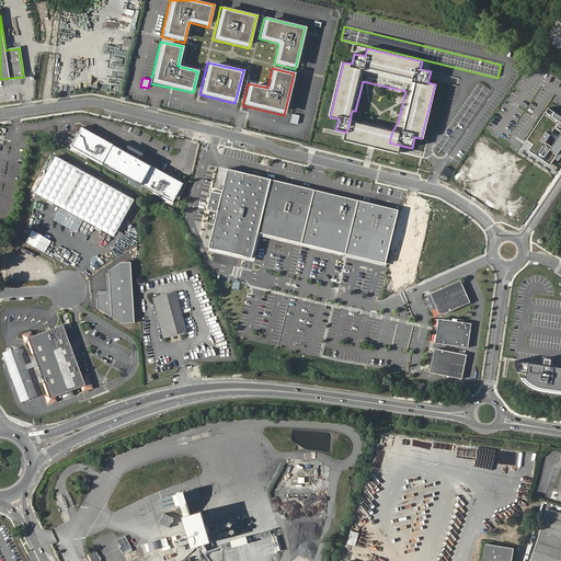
[(479,82),(433,149),(445,158),(491,90),(479,82)]
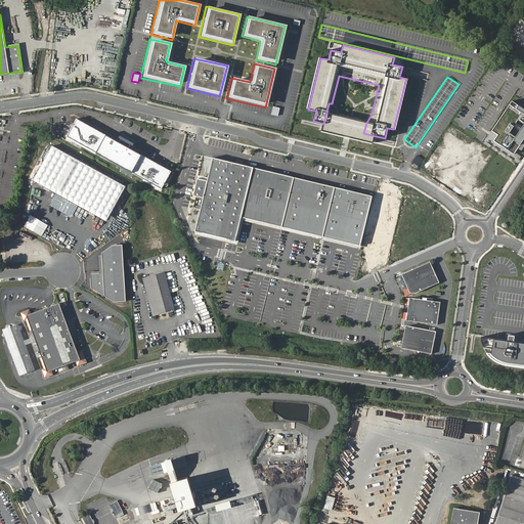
[(523,107),(513,100),(493,131),(500,136),(496,141),(515,154),(520,147),(523,149),(523,107)]
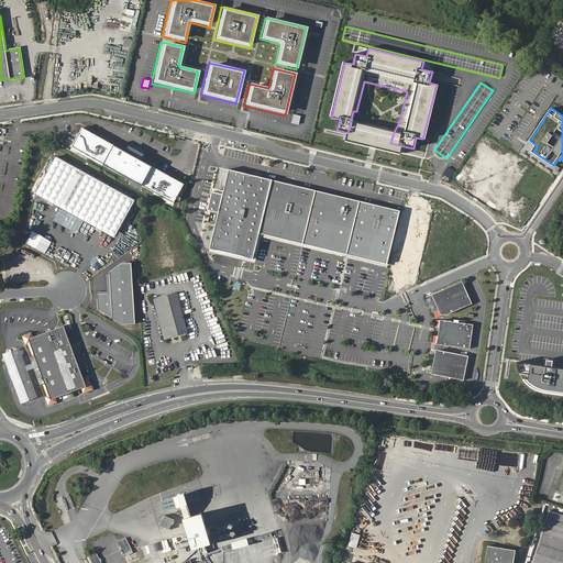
[(291,123),(299,125),(301,116),(294,114),(291,123)]
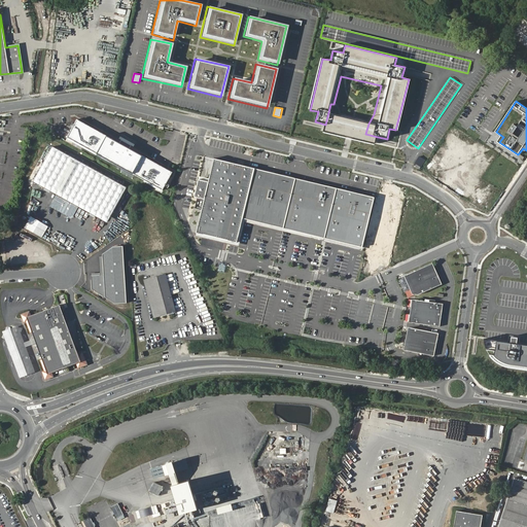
[(369,124),(328,112),(325,125),(323,133),(376,144),(378,137),(365,134),(369,124)]
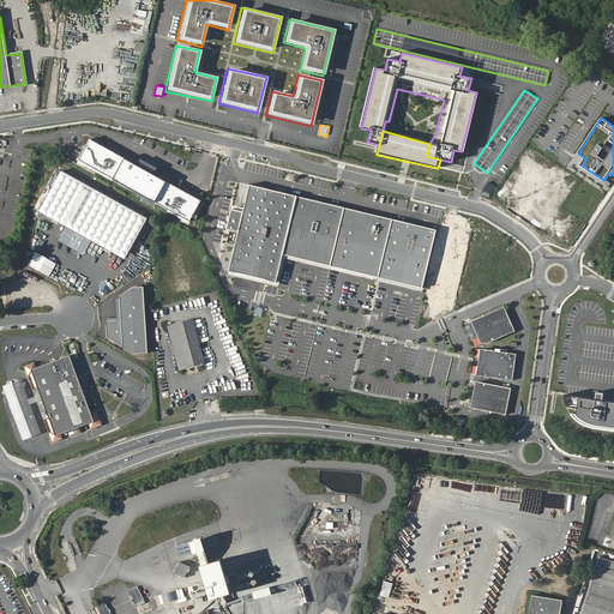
[(186,222),(198,202),(151,176),(155,169),(138,160),(133,167),(86,140),(76,161),(186,222)]
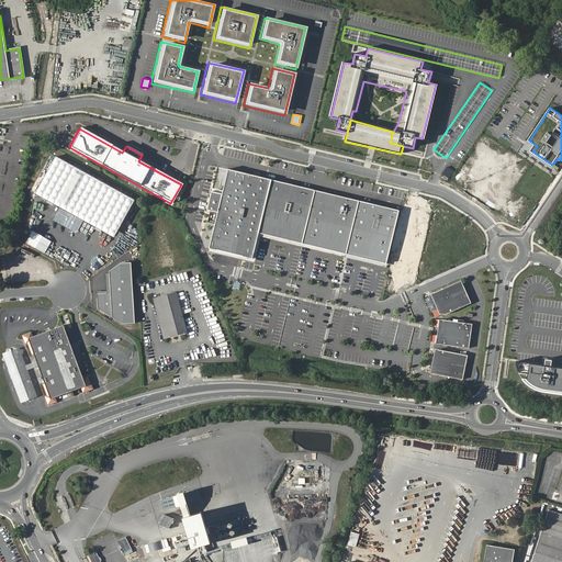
[(133,200),(91,176),(56,155),(54,158),(35,190),(49,199),(65,208),(65,209),(58,205),(52,217),(72,229),(77,228),(82,220),(76,215),(76,214),(86,220),(112,235),(133,200)]
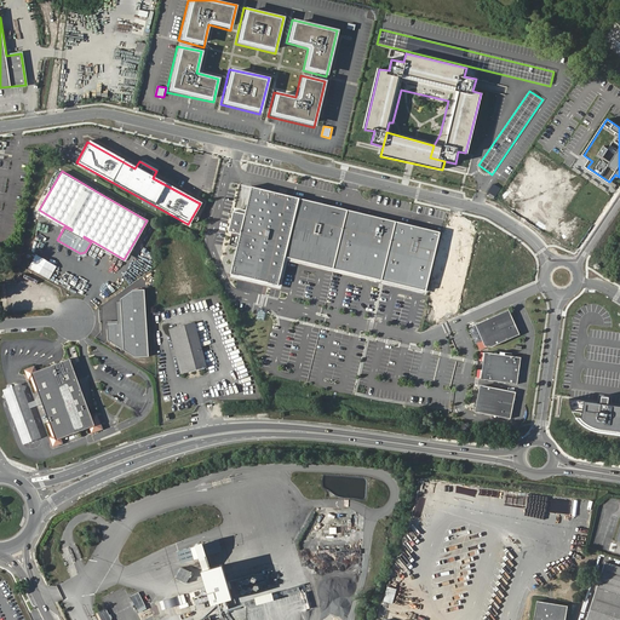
[(494,184),(489,193),(495,196),(500,188),(494,184)]
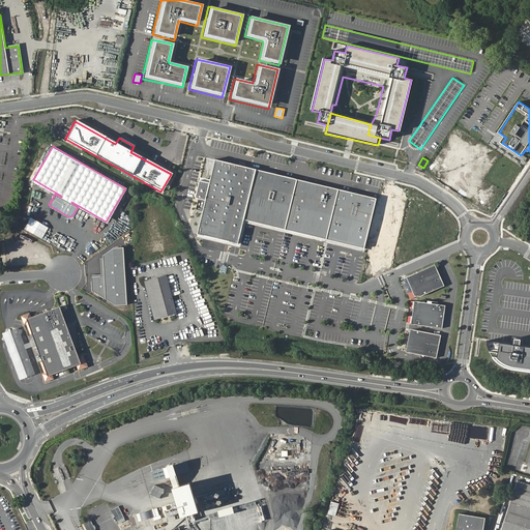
[(254,170),(212,160),(207,183),(197,181),(193,199),(204,201),(196,234),(237,243),(242,219),(254,170)]
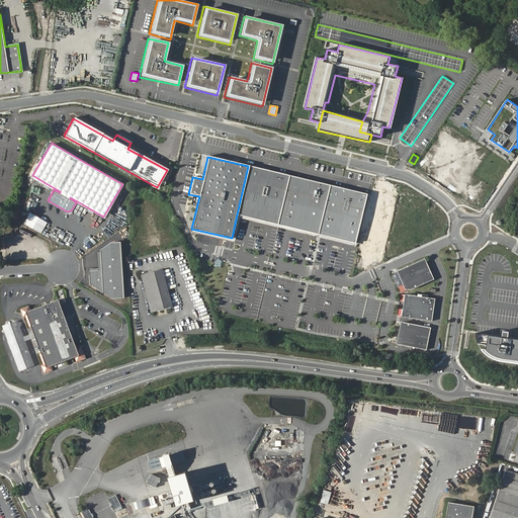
[(290,176),(248,166),(237,214),(279,225),(290,176)]
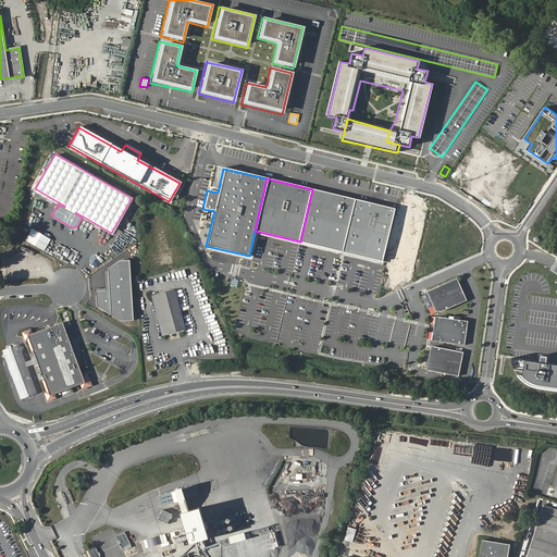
[(356,199),(313,189),(301,242),(343,252),(356,199)]
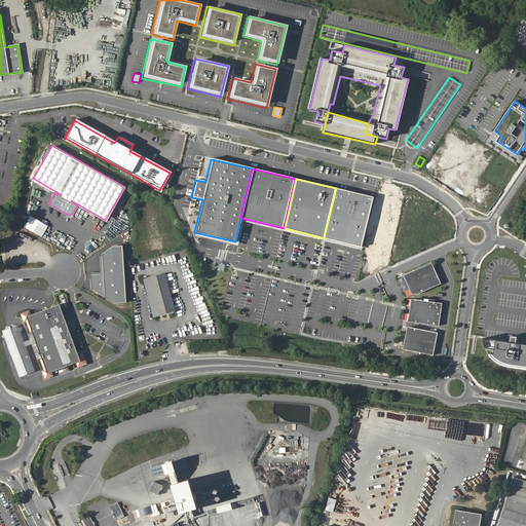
[(374,197),(336,188),(324,238),(362,246),(374,197)]
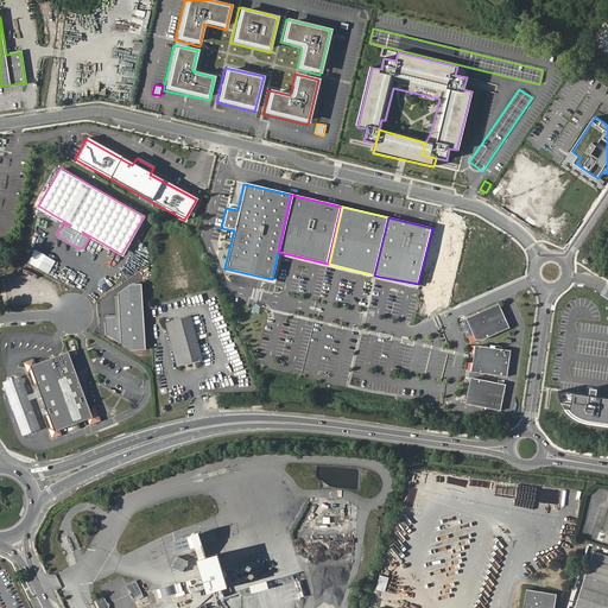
[(510,266),(500,272),(505,280),(514,274),(510,266)]
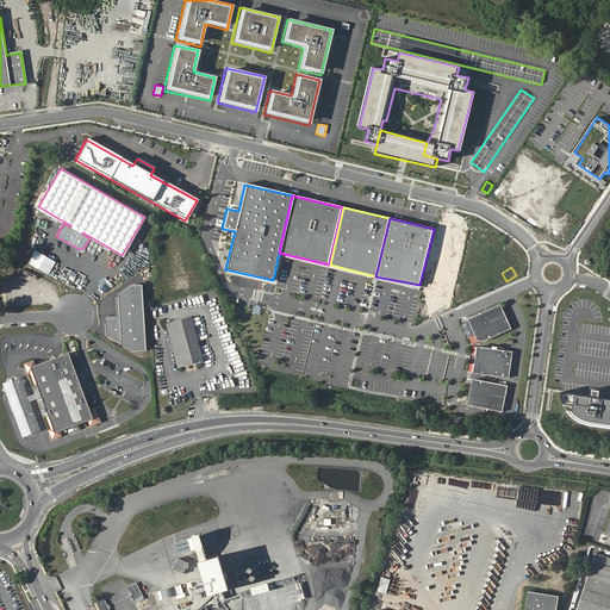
[(129,286),(117,294),(118,318),(119,344),(132,353),(144,352),(141,286),(129,286)]
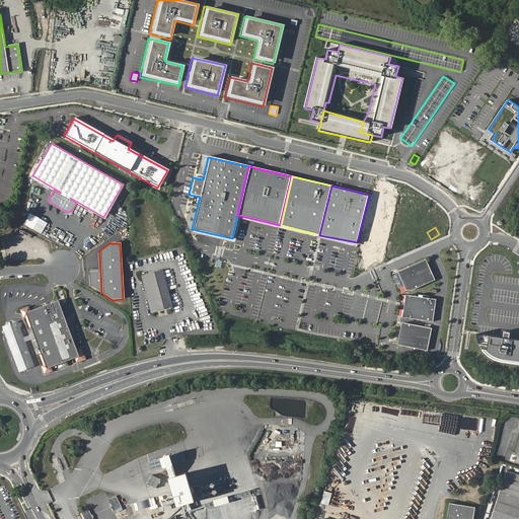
[(436,280),(427,260),(399,271),(408,290),(412,291),(436,280)]
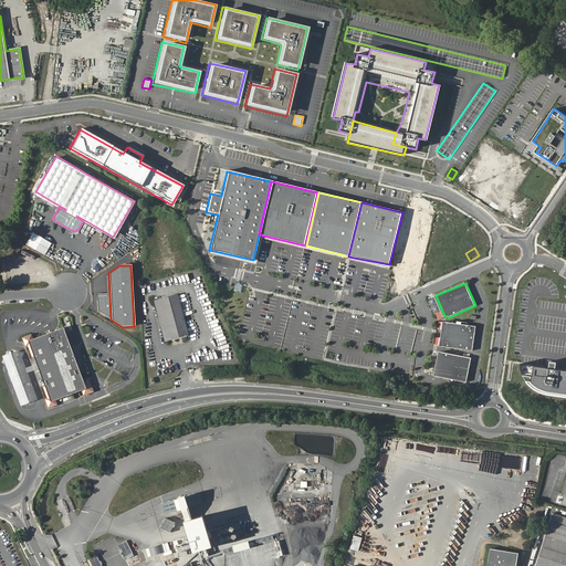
[(165,341),(188,334),(178,293),(154,300),(165,341)]
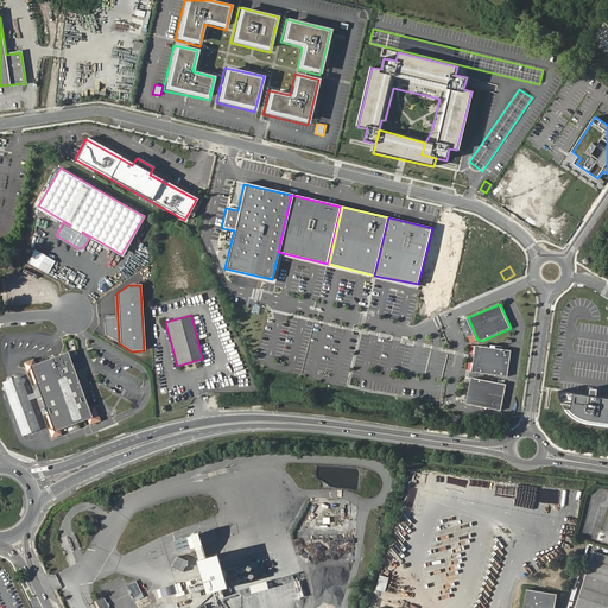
[(105,318),(105,334),(119,343),(118,317),(105,318)]
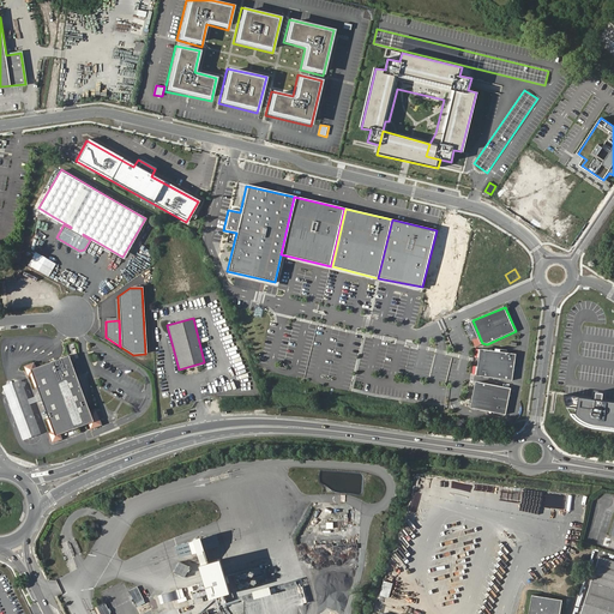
[(517,354),(481,349),(477,375),(513,380),(517,354)]
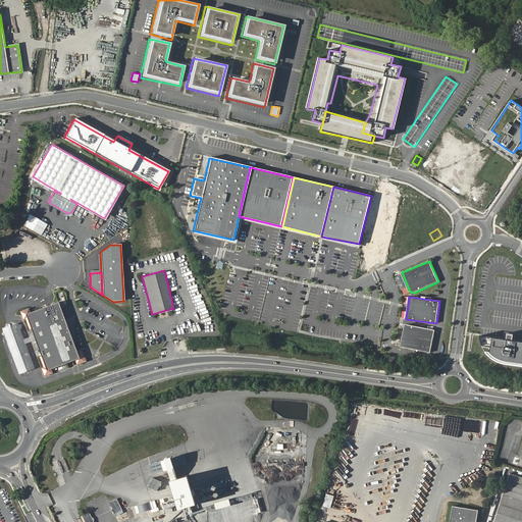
[(86,360),(81,347),(75,349),(57,301),(43,307),(30,312),(28,307),(18,311),(22,320),(24,319),(29,330),(32,329),(40,353),(38,354),(43,366),(40,367),(44,376),(47,374),(52,372),(51,368),(74,359),(76,364),(86,360)]
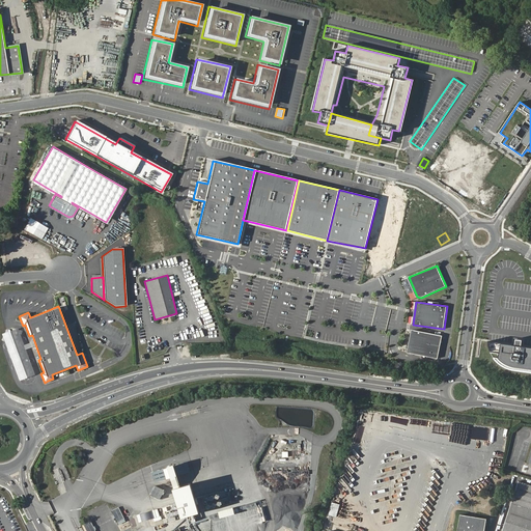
[(32,374),(15,329),(9,331),(3,334),(20,380),(28,376),(32,374)]
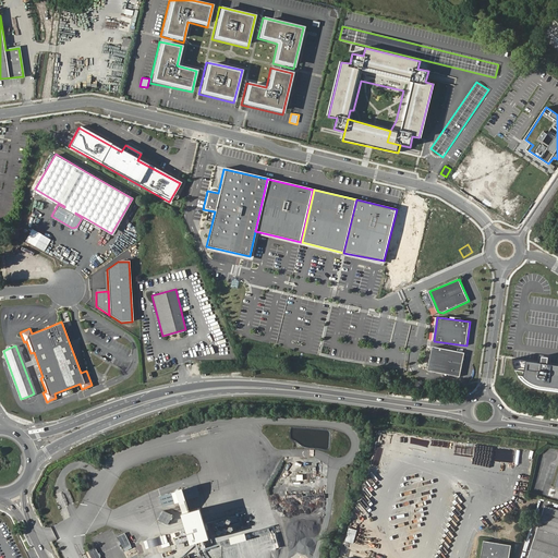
[(464,352),(433,347),(428,370),(460,376),(464,352)]
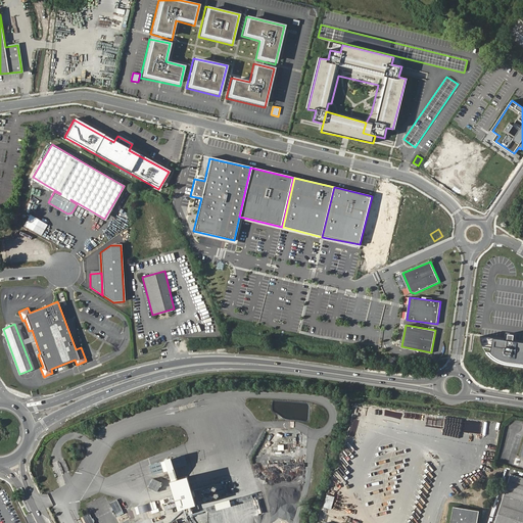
[(522,342),(480,336),(481,343),(482,347),(490,348),(490,352),(485,351),(489,358),(497,362),(504,365),(522,367),(522,342)]
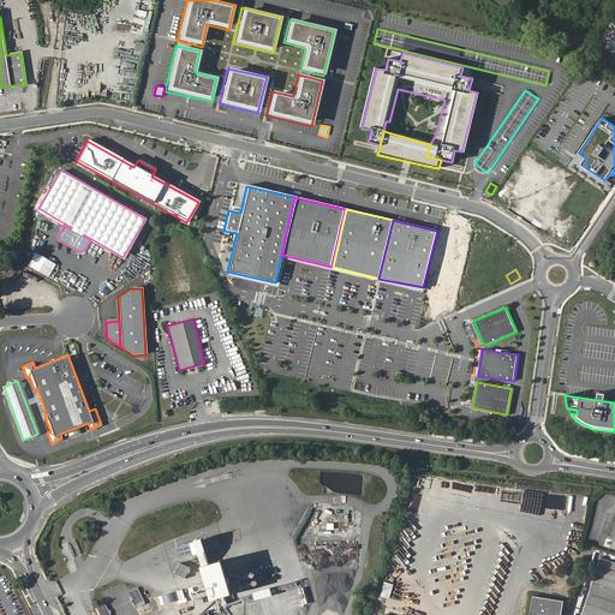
[(199,567),(221,560),(214,537),(193,544),(198,560),(199,567)]
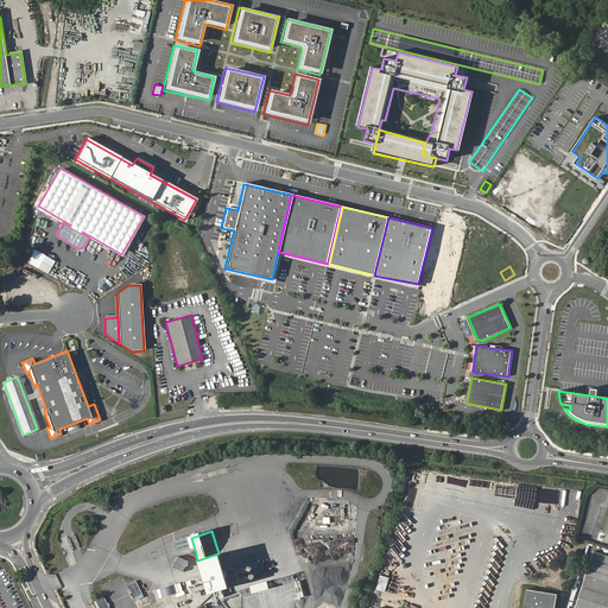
[(219,553),(197,561),(198,564),(208,594),(229,588),(219,553)]
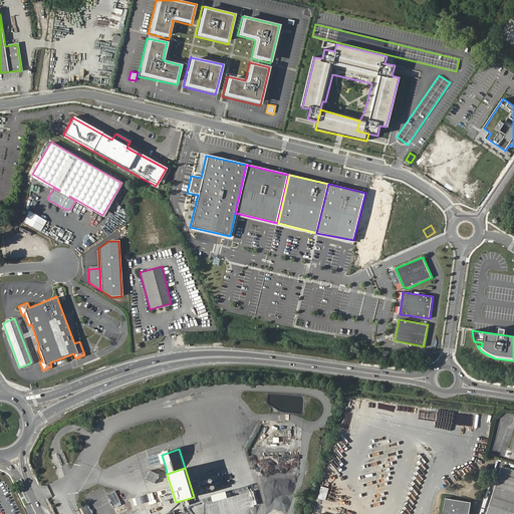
[(513,513),(513,472),(499,468),(483,513),(513,513)]
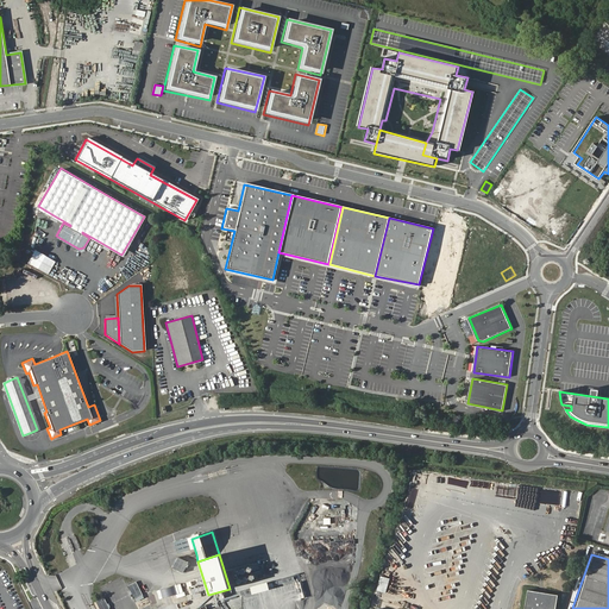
[(184,572),(189,562),(177,556),(173,566),(184,572)]
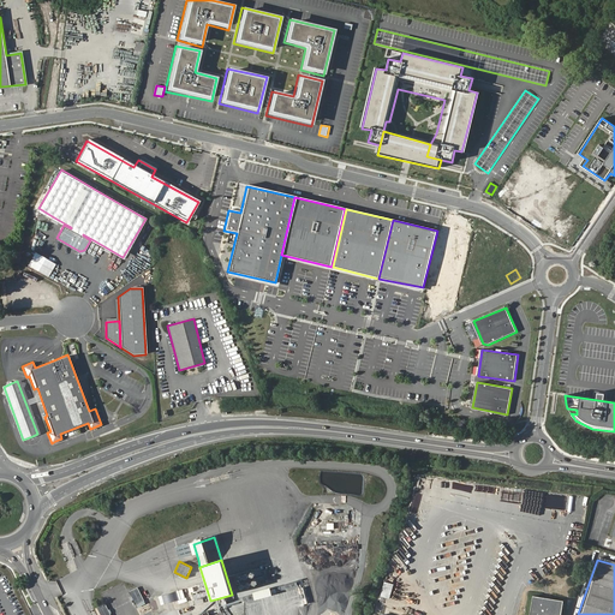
[(342,574),(318,563),(314,574),(336,586),(342,574)]
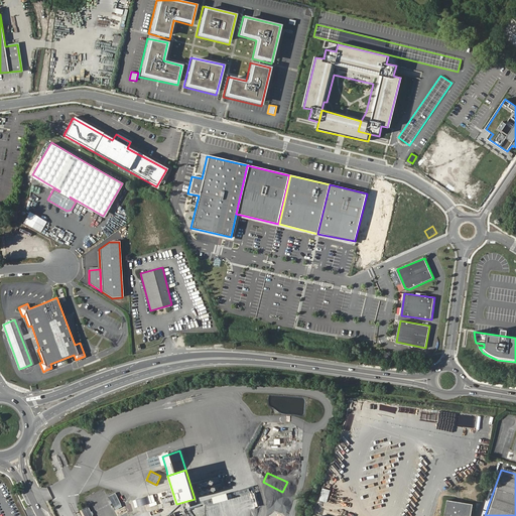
[(321,488),(319,500),(328,502),(330,489),(321,488)]
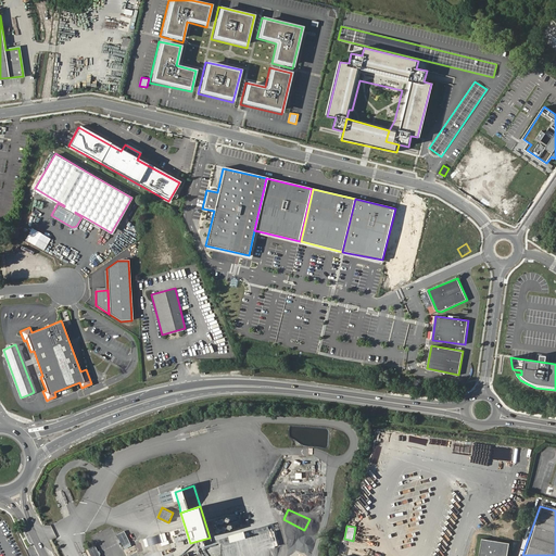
[(231,541),(247,536),(244,530),(229,534),(231,541)]
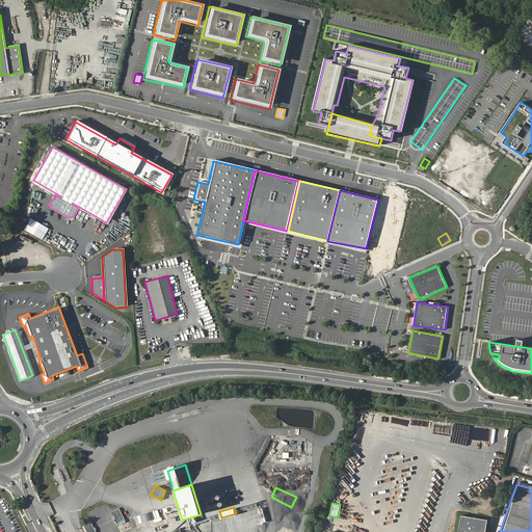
[(120,508),(112,511),(118,526),(126,523),(120,508)]
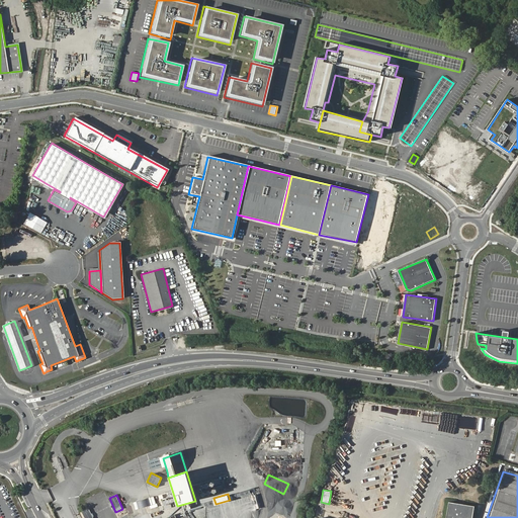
[(148,498),(150,509),(157,507),(155,496),(148,498)]
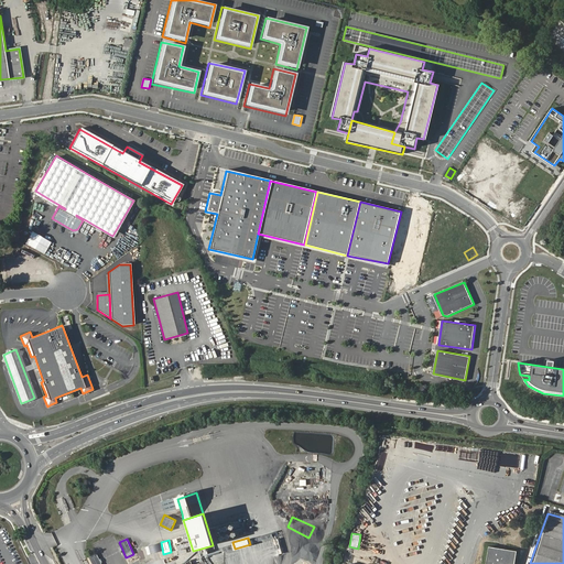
[(514,563),(517,549),(489,545),(486,563),(514,563)]
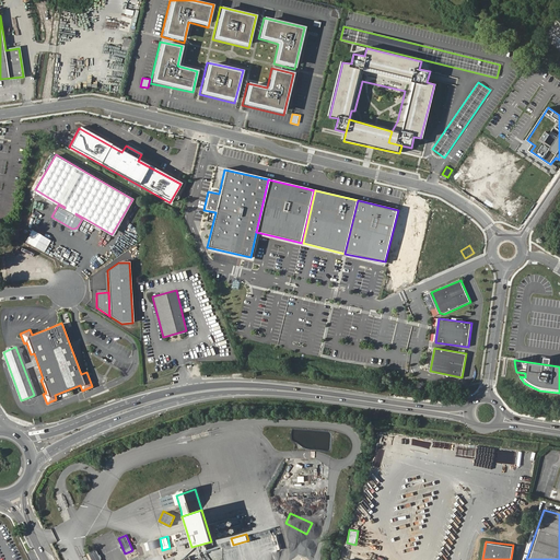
[(101,559),(96,550),(89,553),(91,559),(101,559)]
